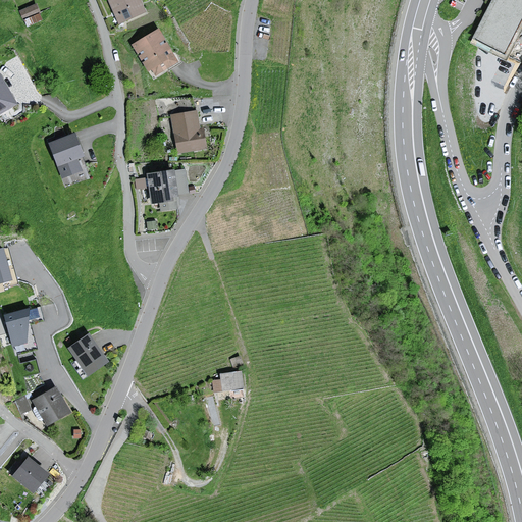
[(139,0),(109,0),(120,22),(145,11),(139,0)]
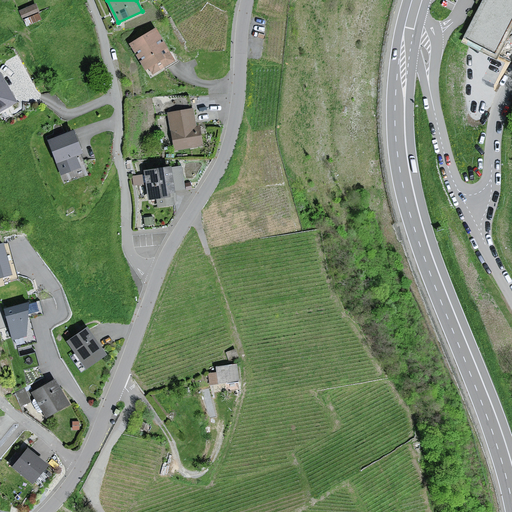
[(511,0),(484,0),(465,40),(495,55),(511,20),(511,0)]
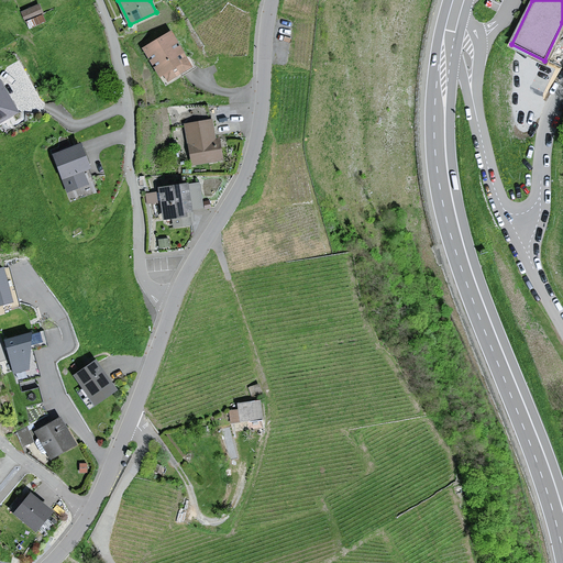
[(42,13),(39,4),(22,12),(25,20),(42,13)]
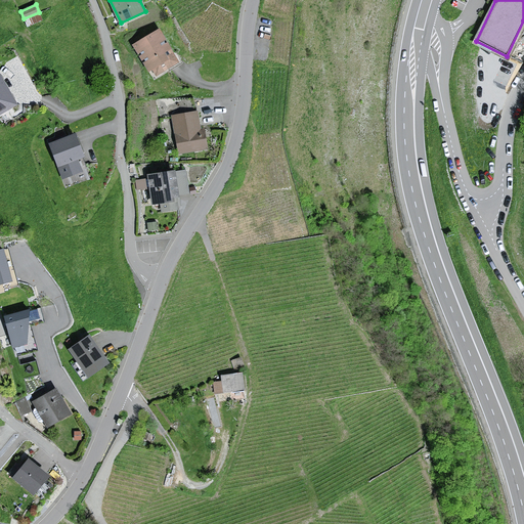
[(178,61),(160,30),(134,45),(148,70),(154,68),(158,74),(178,61)]
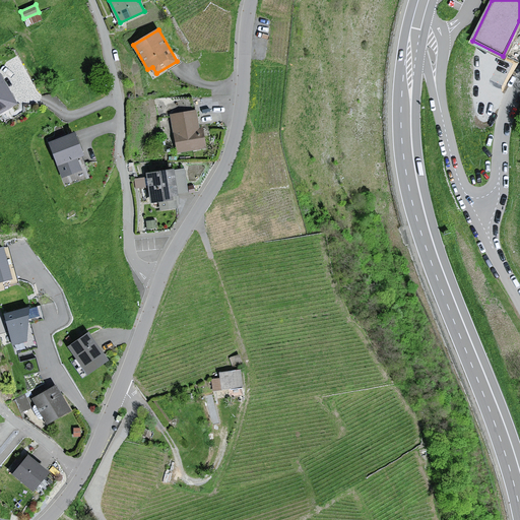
[(0,114),(16,106),(0,75),(0,114)]
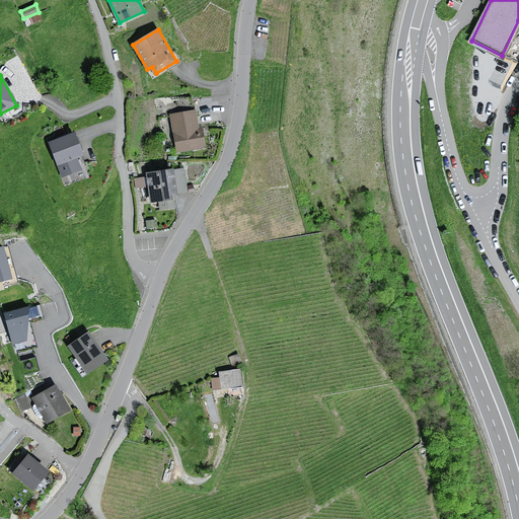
[(195,109),(170,115),(177,152),(205,147),(202,129),(199,129),(195,109)]
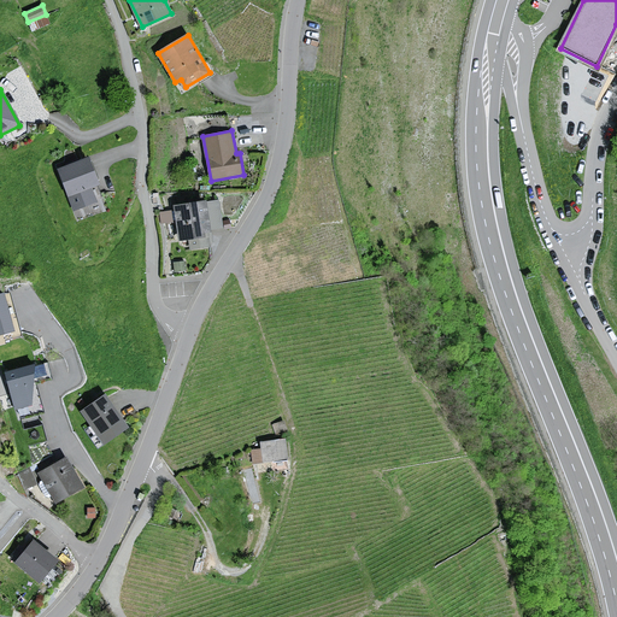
[(99,183),(88,158),(59,170),(75,209),(95,200),(89,187),(99,183)]
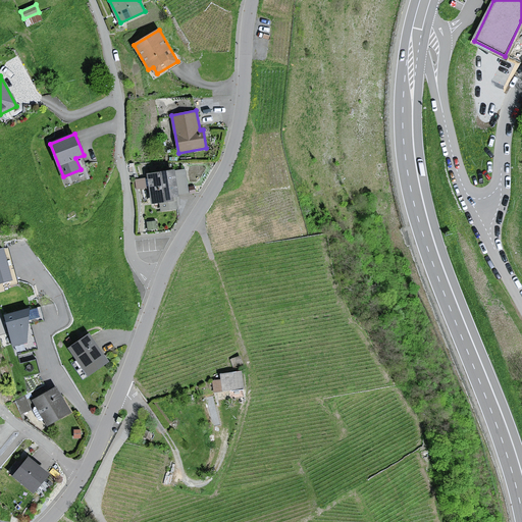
[(174,170),(149,174),(153,202),(161,201),(162,209),(176,207),(174,196),(177,195),(177,194),(188,192),(185,170),(174,171),(174,170)]
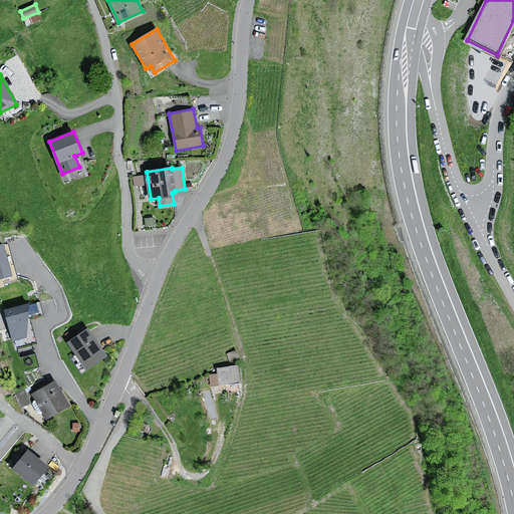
[(4,245),(0,245),(0,279),(13,276),(4,245)]
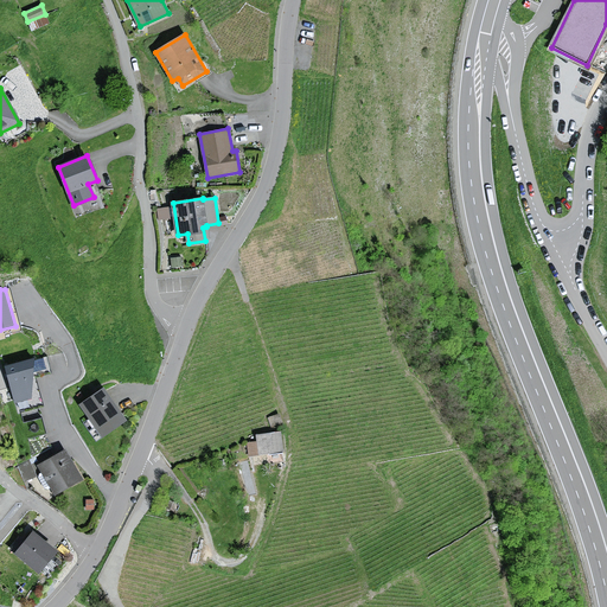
[(16,402),(32,398),(36,362),(7,368),(16,402)]
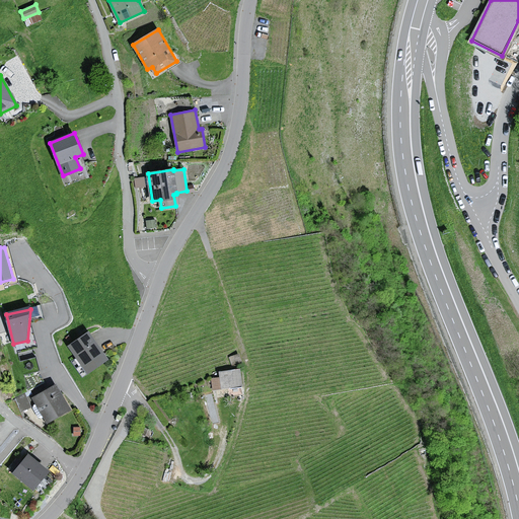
[(90,335),(72,348),(89,373),(107,360),(90,335)]
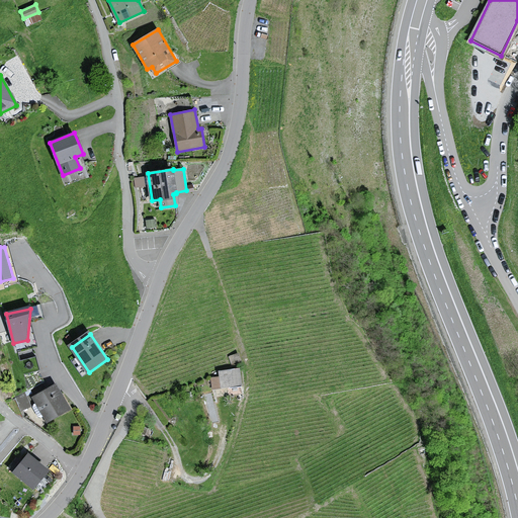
[(241,367),(221,370),(222,376),(212,377),(213,387),(243,383),(241,367)]
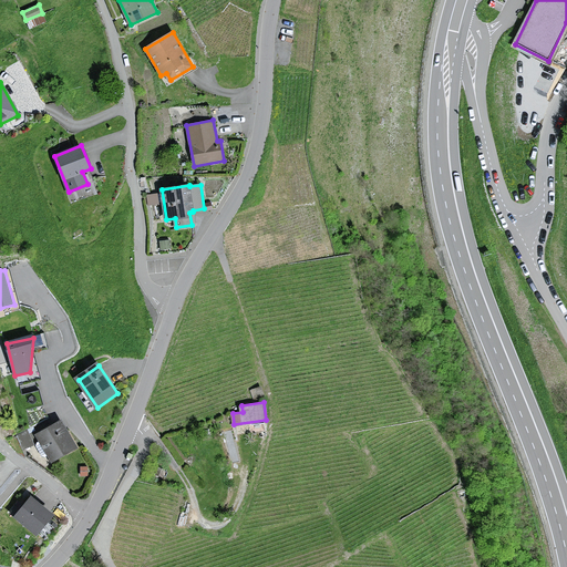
[(62,422),(38,436),(43,447),(53,463),(76,449),(62,422)]
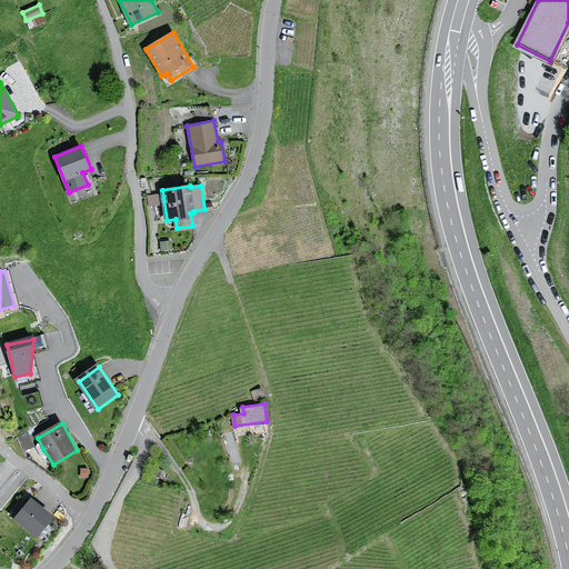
[(33,447),(28,432),(19,437),(25,451),(33,447)]
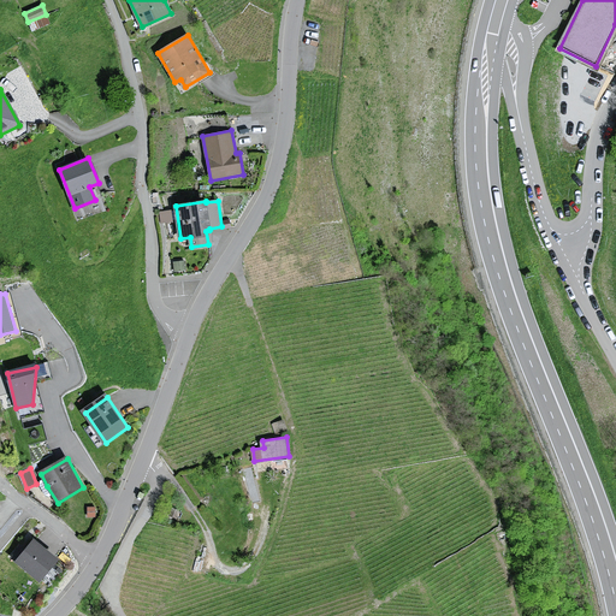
[(59,562),(36,543),(25,555),(19,550),(13,558),(41,582),(59,562)]
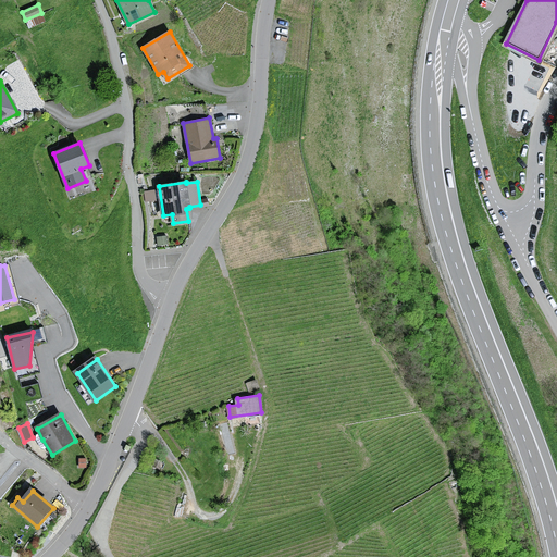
All buildings are outlined.
